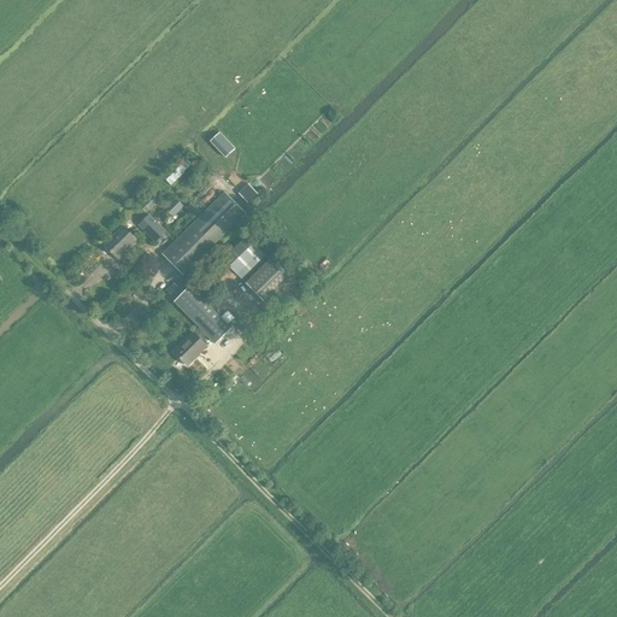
[(235,150),(219,133),(211,141),(227,158),(235,150)]
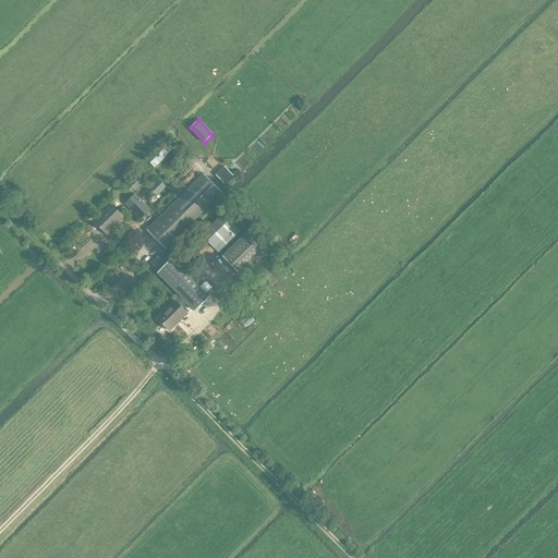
[(216,176),(225,184),(233,176),(225,167),(216,176)]
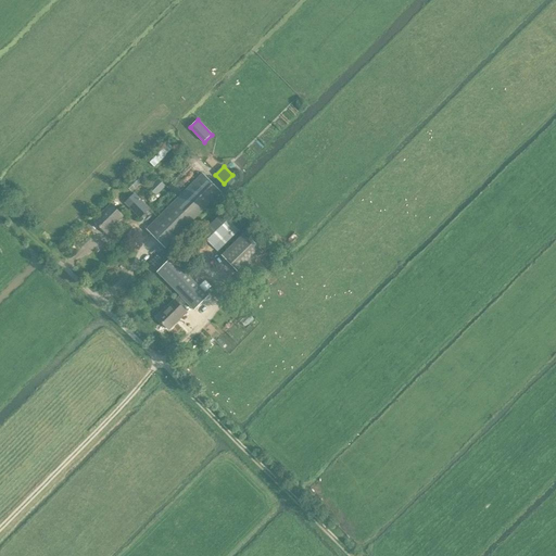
[(147,229),(165,248),(222,191),(203,173),(147,229)]
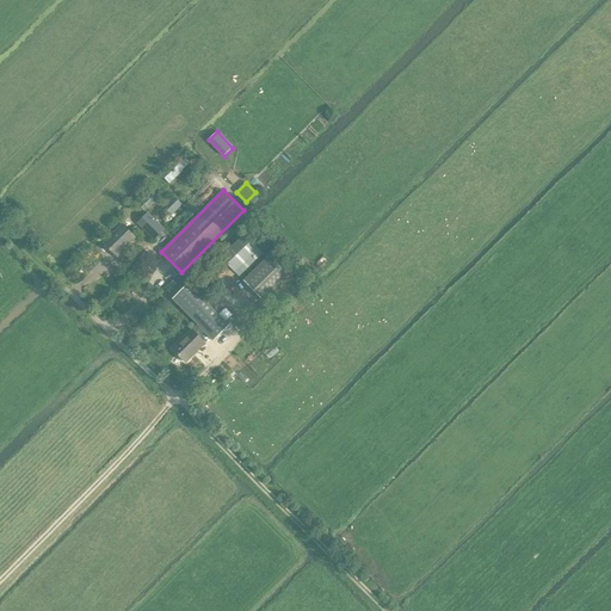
[(164,207),(172,215),(183,204),(174,196),(164,207)]
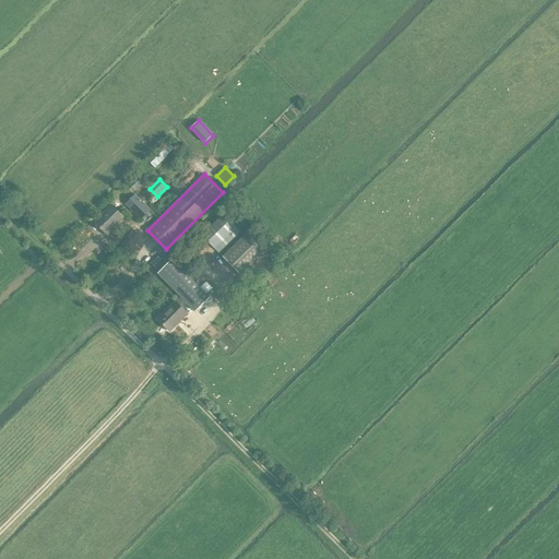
[(126,204),(141,219),(151,211),(135,194),(126,204)]
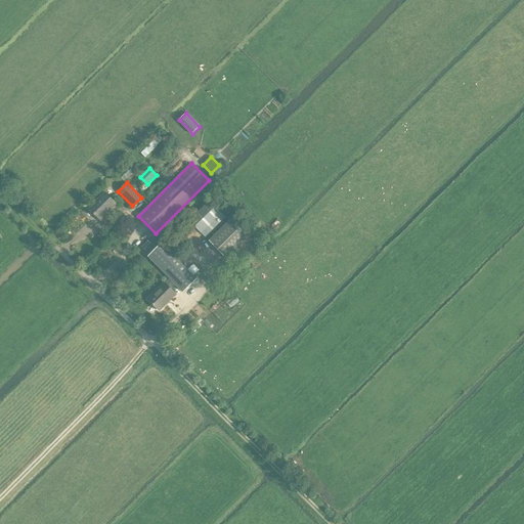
[(108,215),(107,213),(117,205),(104,192),(89,209),(101,222),(108,215)]
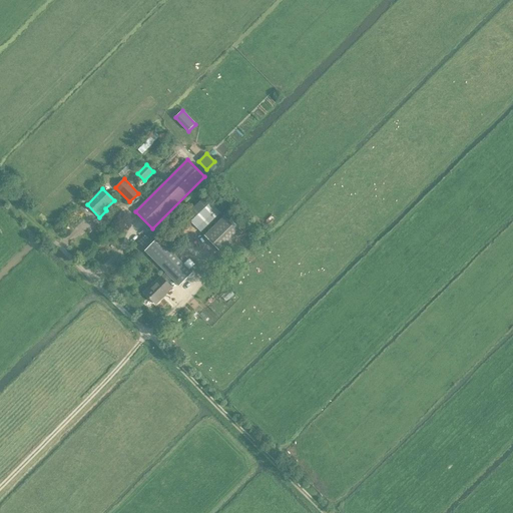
[(185,215),(200,231),(220,212),(205,196),(185,215)]
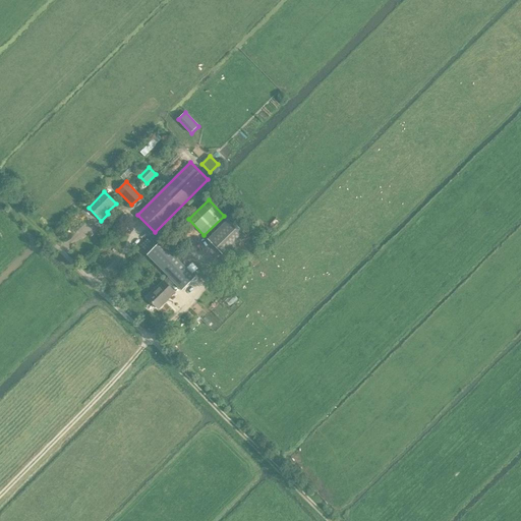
[(208,239),(226,257),(247,236),(229,218),(208,239)]
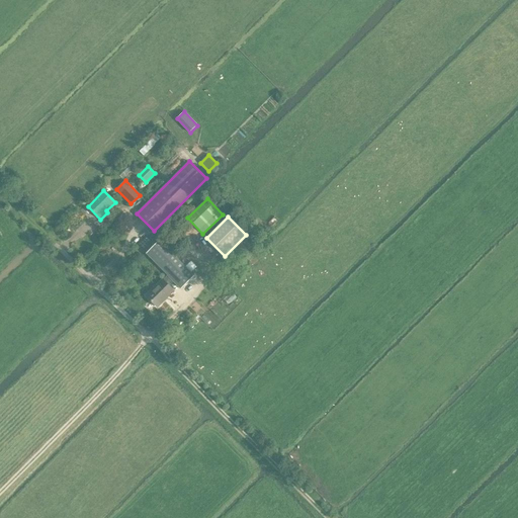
[(159,242),(147,254),(168,275),(167,275),(167,276),(173,281),(180,289),(194,275),(160,241),(159,242)]
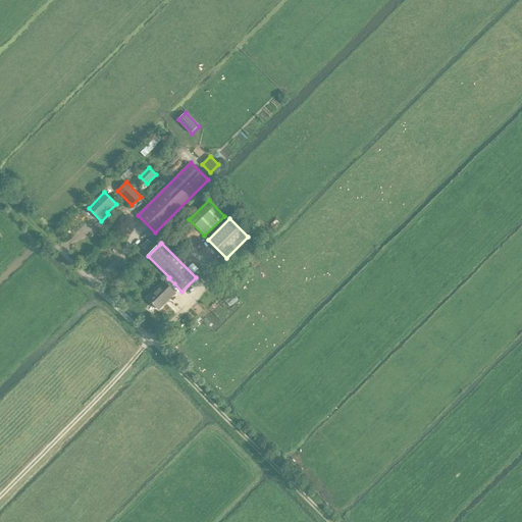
[(164,281),(148,298),(159,310),(175,294),(170,288),(174,283),(168,278),(164,281)]
